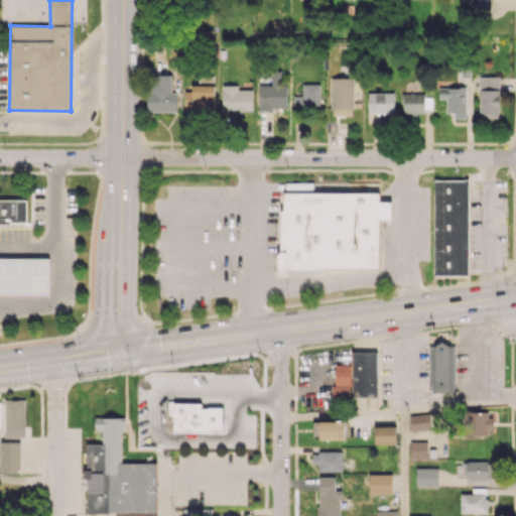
[(475,0),(476,11),(490,11),(490,0),(475,0)]
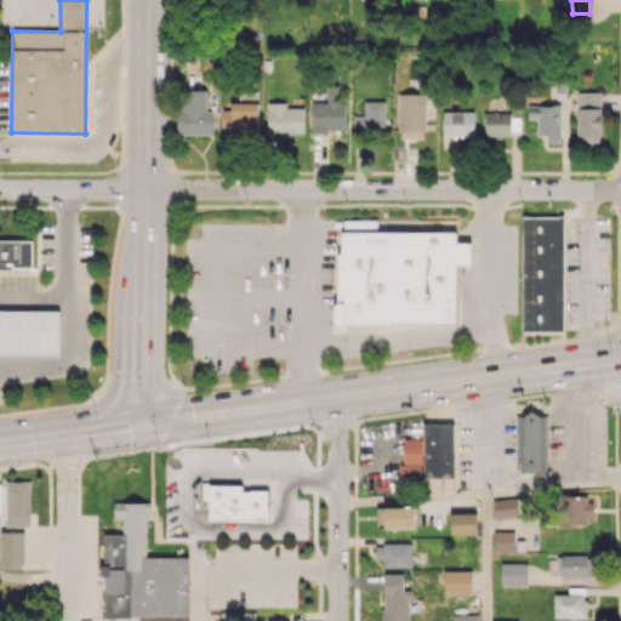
[(311,102),(311,130),(345,130),(345,98),(337,98),(337,86),(328,86),(328,102),(311,102)]
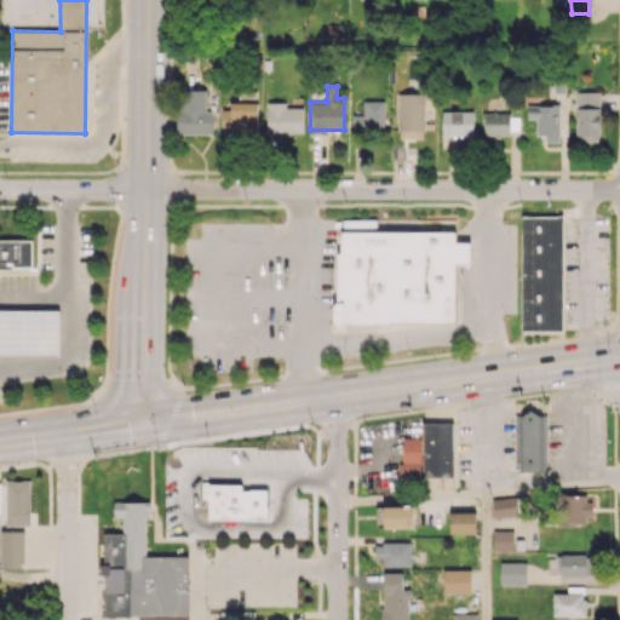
[(177,133),(211,135),(211,110),(206,110),(206,90),(177,90),(177,133)]
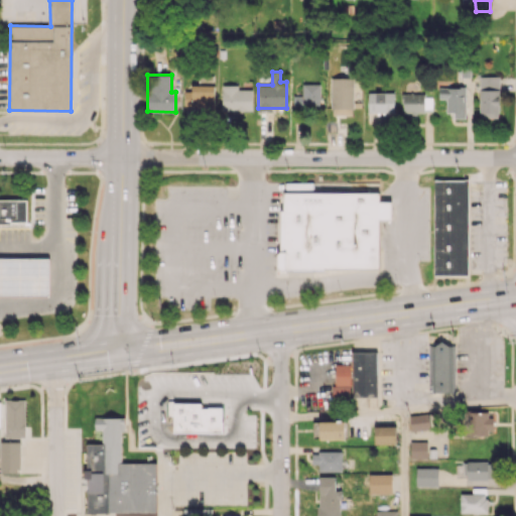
[(499,118),(499,77),(480,76),(479,117),(499,118)]
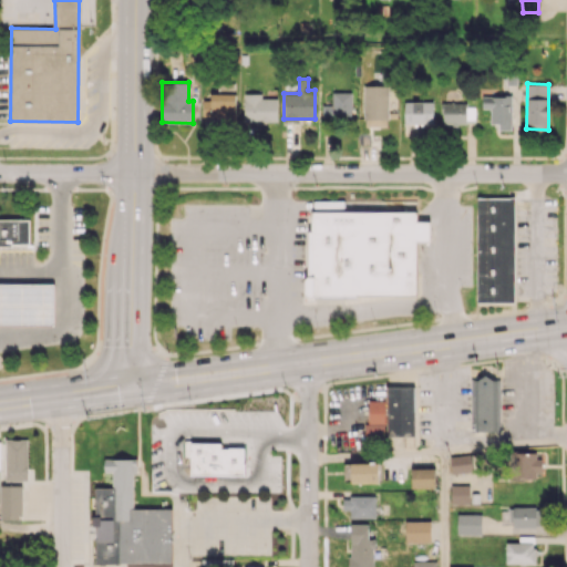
[(389,85),(364,85),(364,126),(389,126),(389,85)]
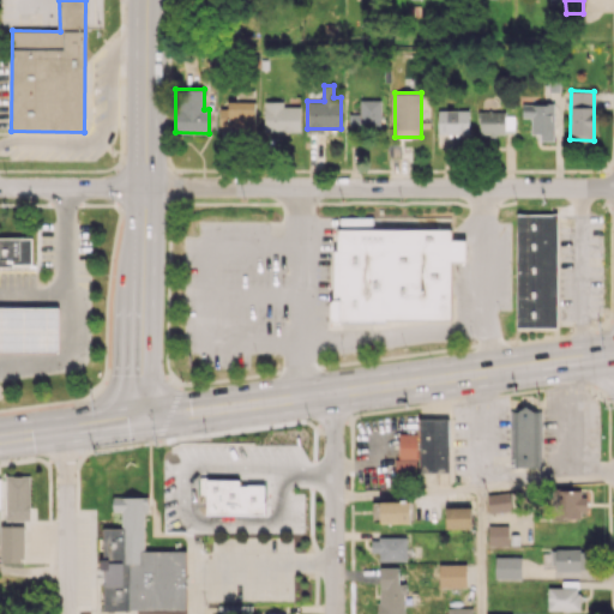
[(349,113),(349,128),(380,130),(380,100),(360,100),(359,113),(349,113)]
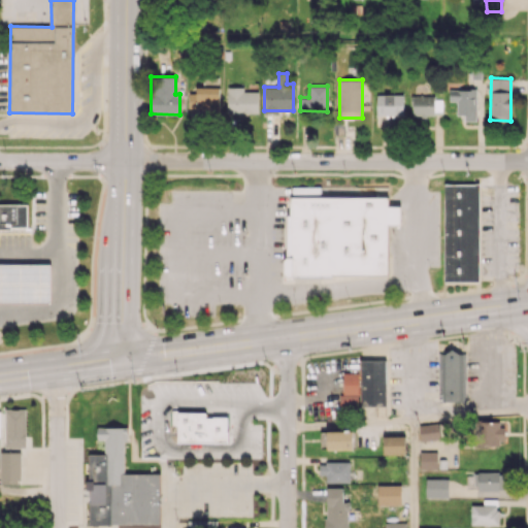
[(219,109),(220,89),(189,88),(188,108),(219,109)]
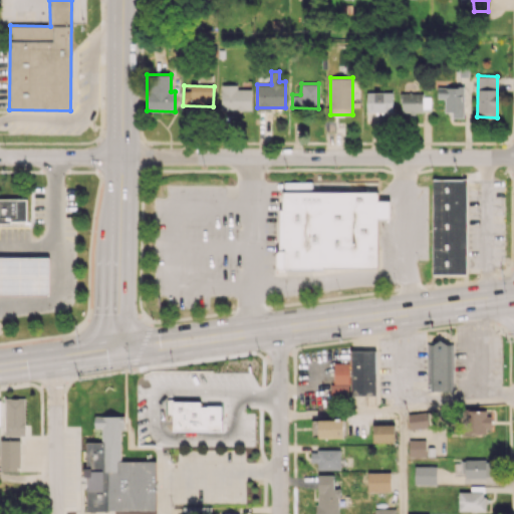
[(251,110),(251,89),(237,88),(237,85),(221,85),(221,110),(251,110)]
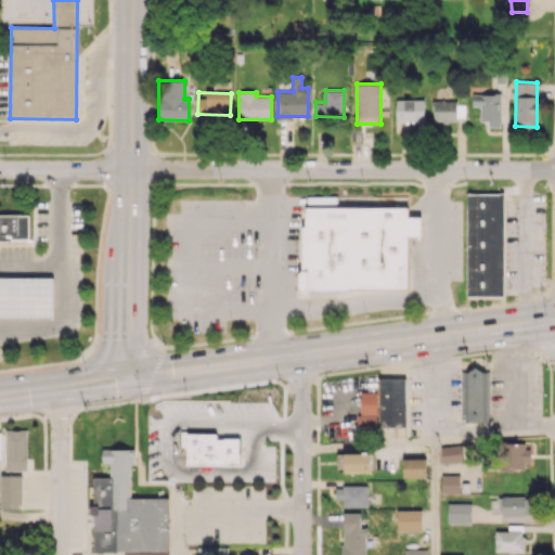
[(479,120),(488,120),(488,127),(500,127),(501,94),(472,93),(472,105),(480,106),(479,120)]
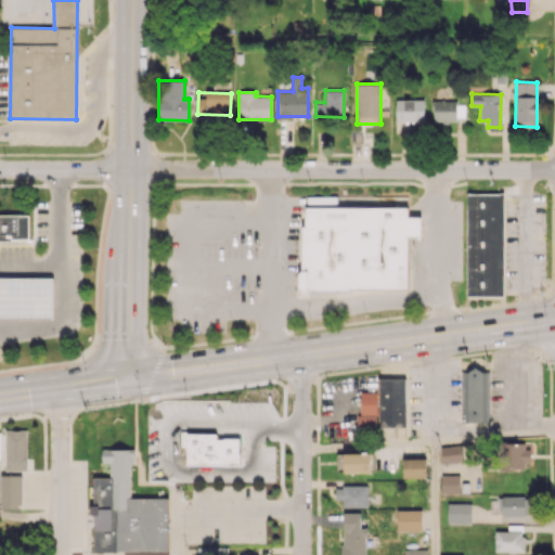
[(396,121),(424,121),(424,100),(396,99),(396,121)]
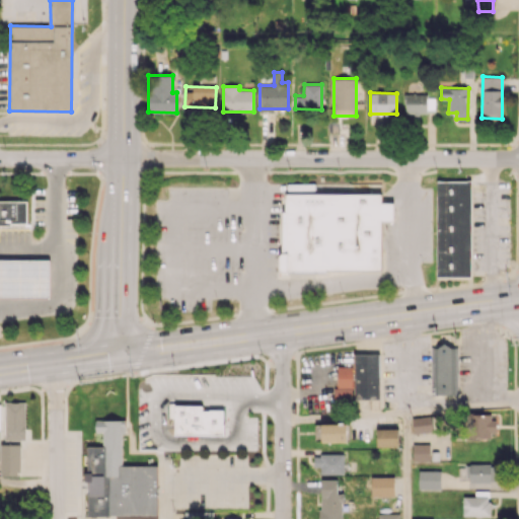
[(434,113),(434,95),(404,95),(404,114),(434,113)]
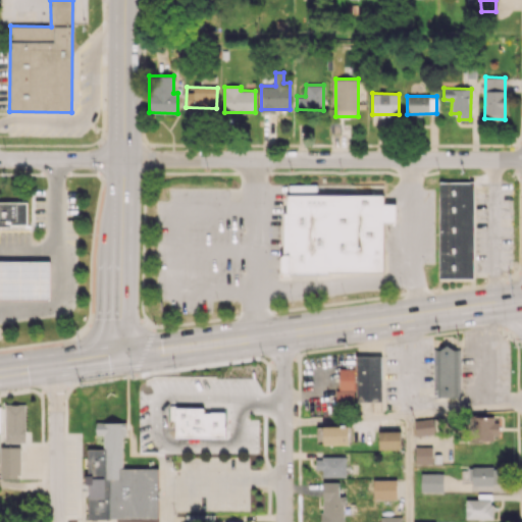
[(438,180),(438,278),(474,279),(474,180),(438,180)]
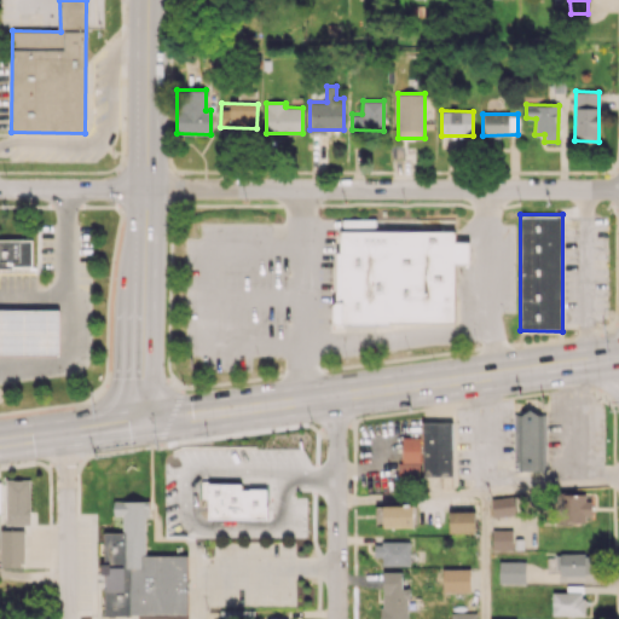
[(342,232),(342,301),(334,301),(334,323),(453,323),(453,264),(453,241),(453,232),(342,232)]
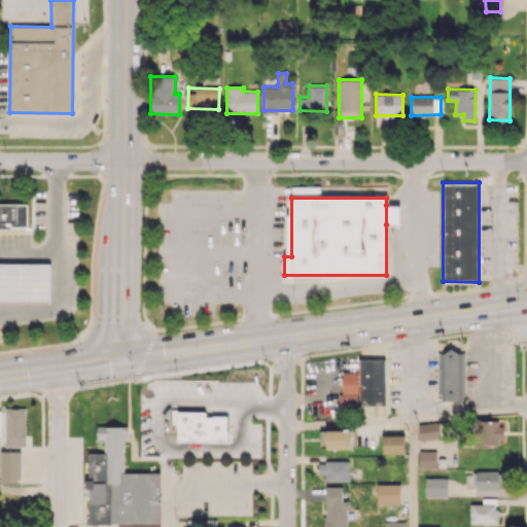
[(0,204),(0,226),(30,227),(30,204),(0,204)]
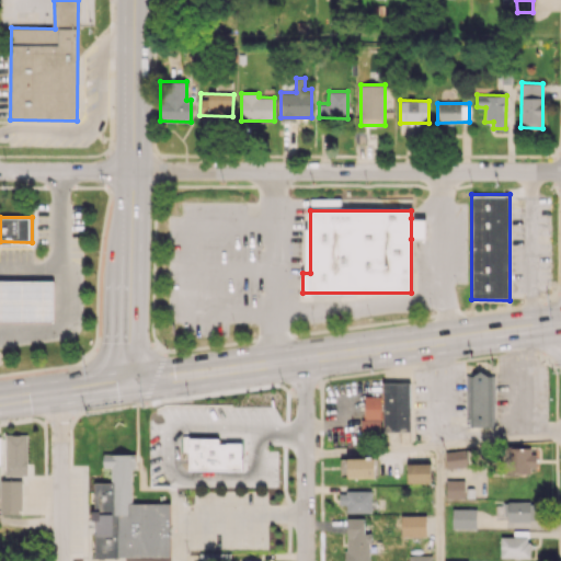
[(425,218),(411,218),(411,239),(425,239),(425,218)]
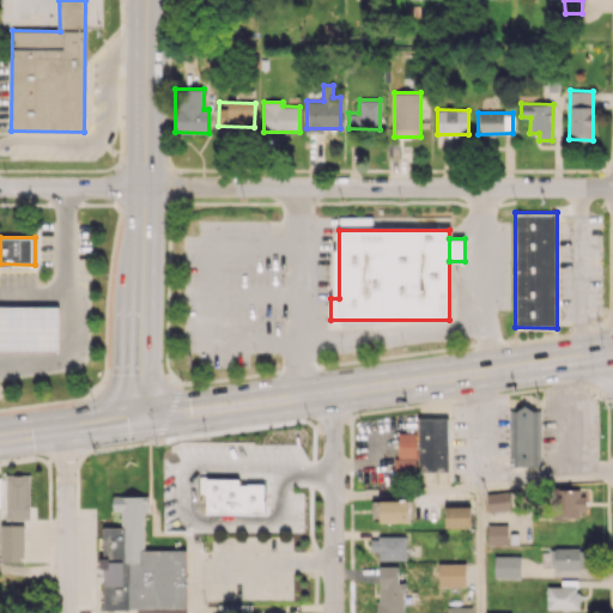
[(0,304),(0,349),(61,349),(61,304),(0,304)]
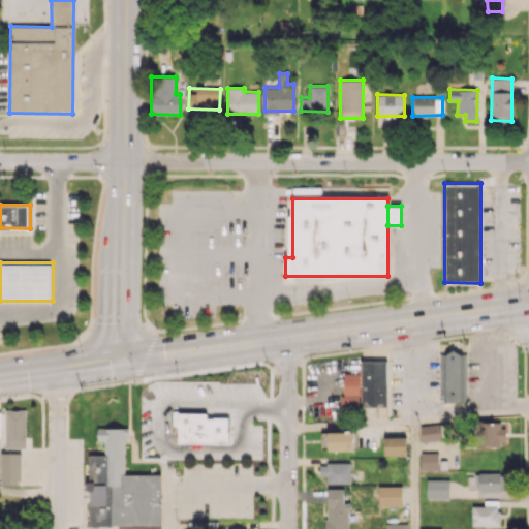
[(453,349),(445,354),(440,353),(439,402),(466,402),(466,354),(460,354),(453,349)]
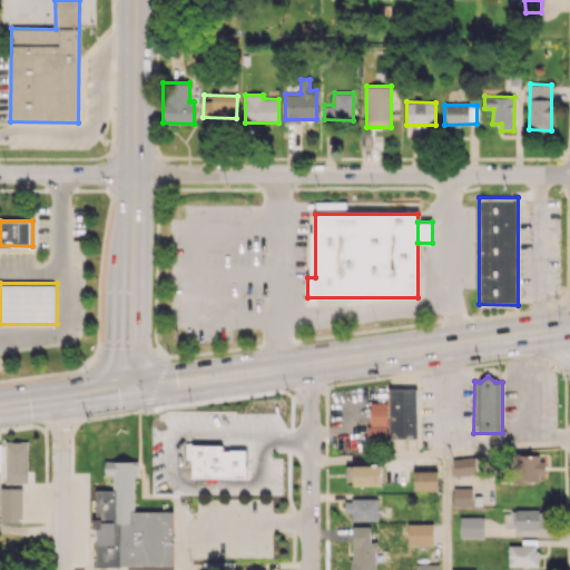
[(387,389),(390,439),(415,438),(414,387),(387,389)]
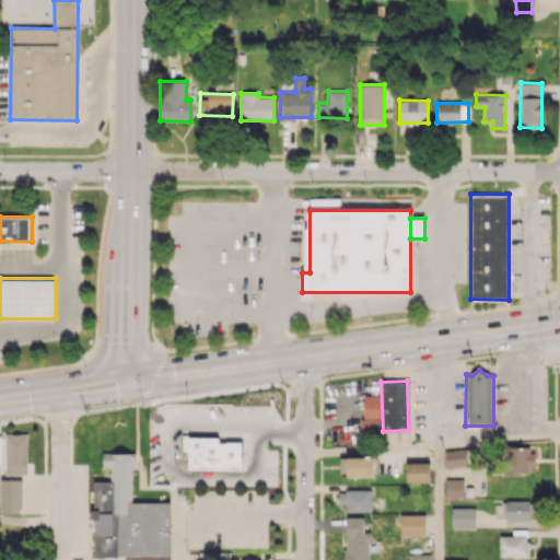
[(363,395),(363,419),(360,419),(361,432),(380,431),(380,421),(376,418),(381,410),(380,395),(363,395)]
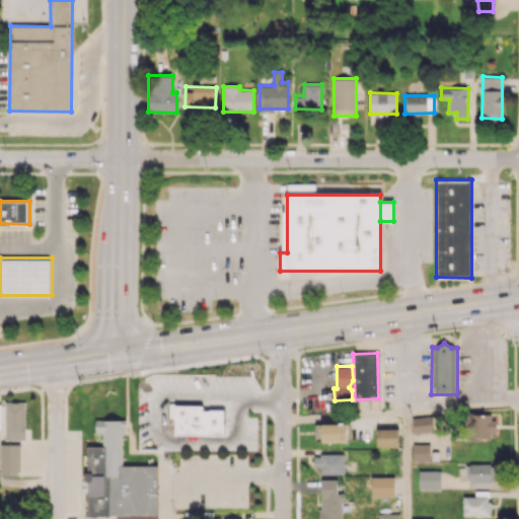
[(24,401),(4,402),(5,440),(25,440),(24,401)]
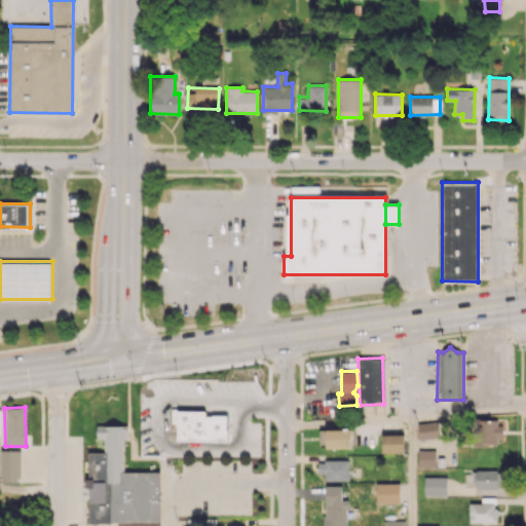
[(177,410),(177,440),(226,441),(226,415),(204,416),(204,411),(177,410)]
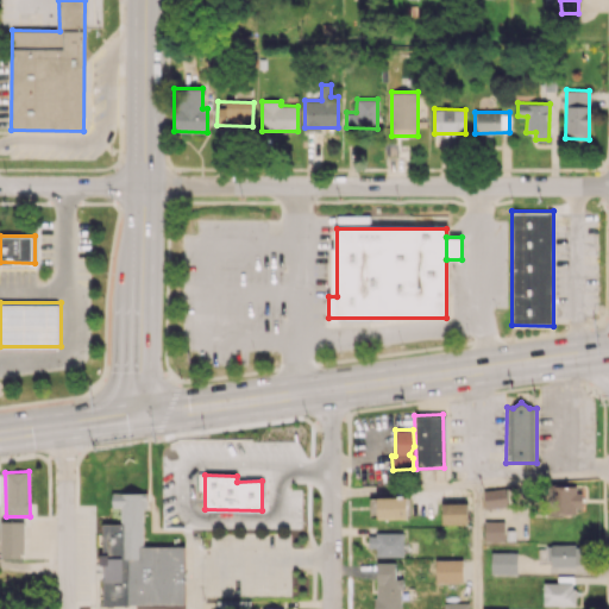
[(507,489),(484,489),(484,508),(508,507),(507,489)]
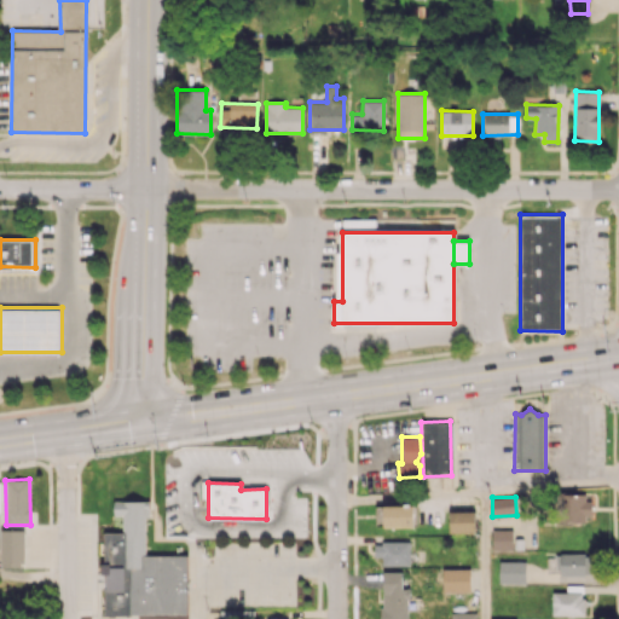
[(114,501),(114,515),(122,515),(126,567),(140,567),(140,553),(145,550),(145,516),(149,518),(149,501),(114,501)]
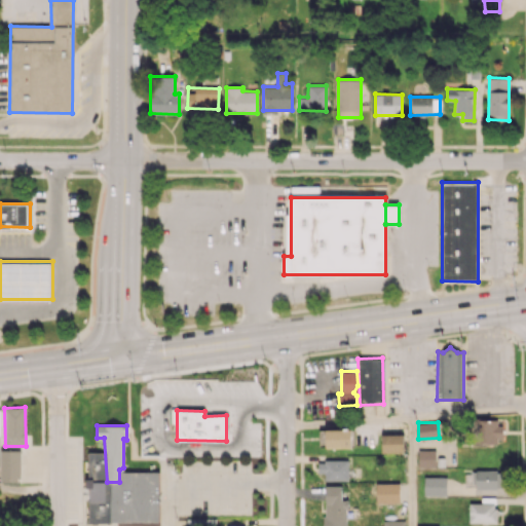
[(326,448),(351,447),(351,429),(326,429),(326,448)]
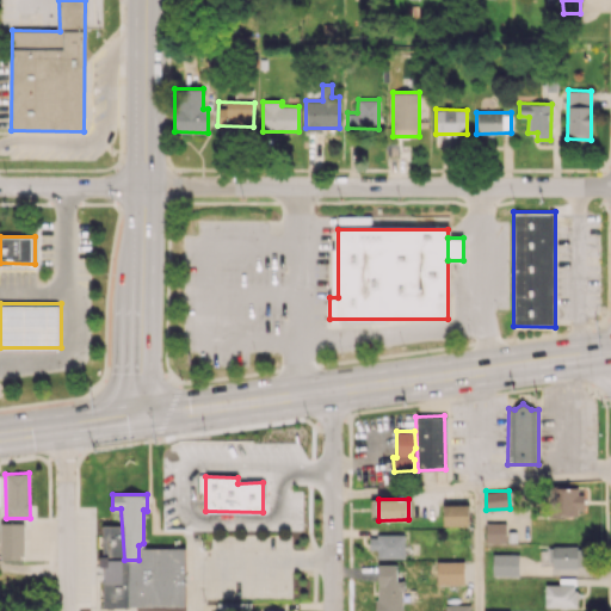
[(469,525),(469,504),(443,505),(444,526),(469,525)]
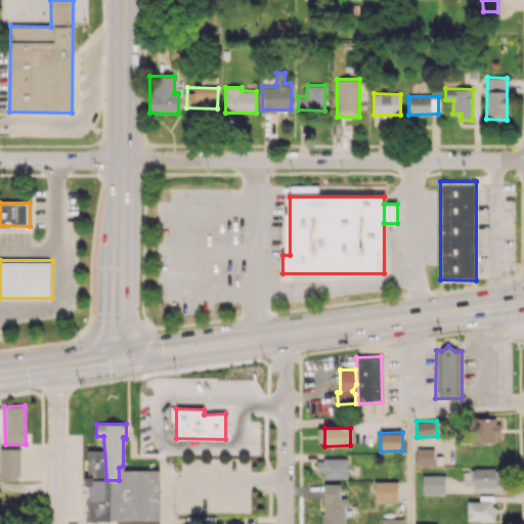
[(20,448),(1,448),(0,479),(20,480),(20,448)]
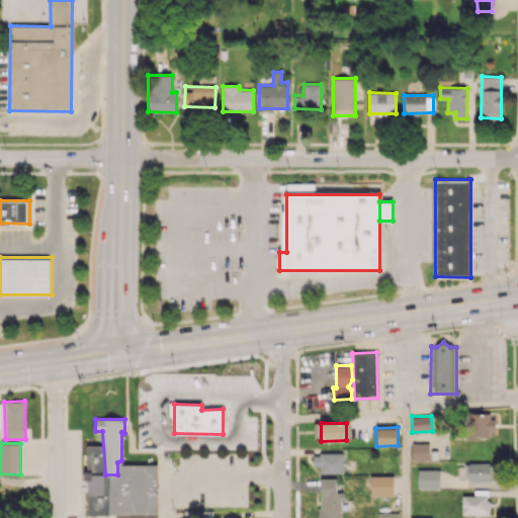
[(428,460),(429,443),(412,443),(412,460),(428,460)]
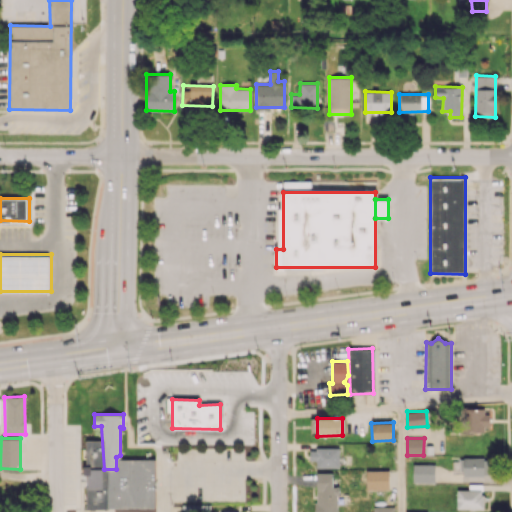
[(339,448),(309,448),(309,461),(316,461),(315,467),(339,468),(339,448)]
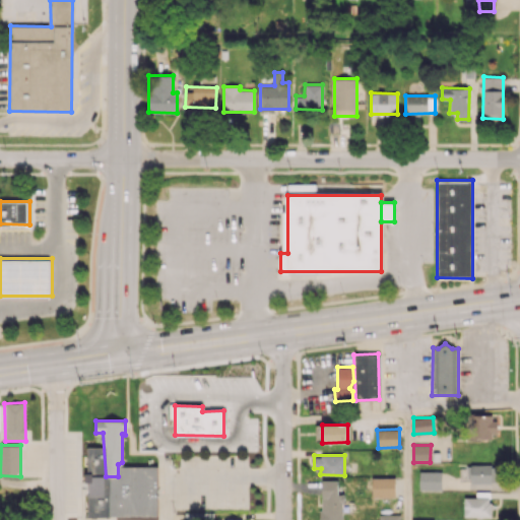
[(470,465),(470,483),(498,482),(497,464),(470,465)]
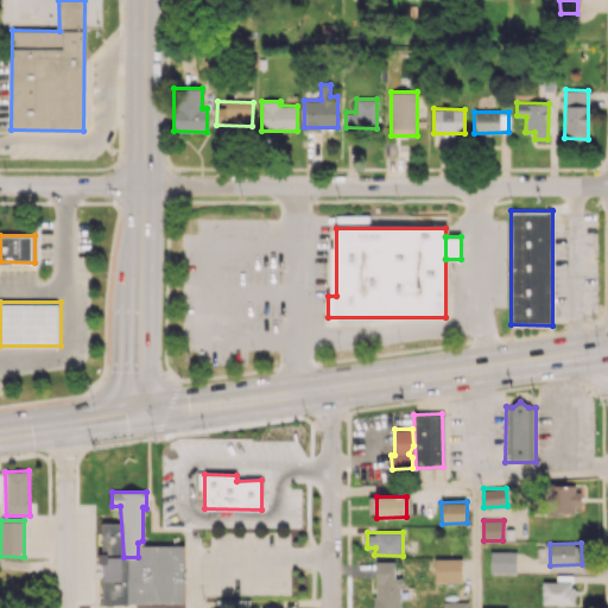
[(515,572),(515,551),(491,551),(489,572),(515,572)]
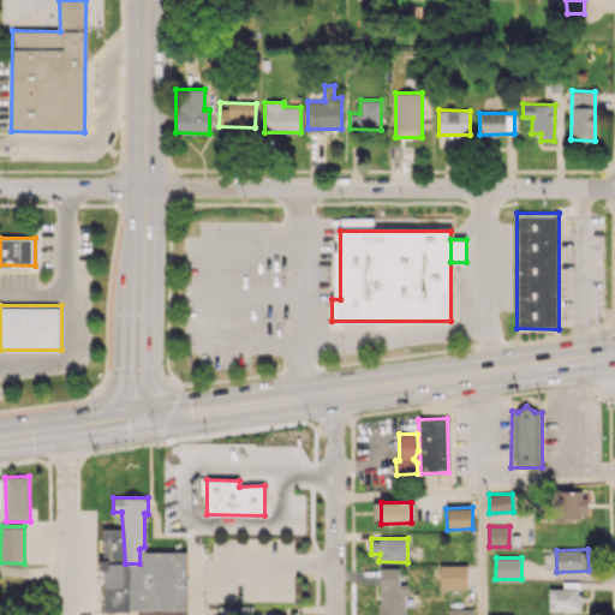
[(440,566),(440,589),(467,587),(466,565),(440,566)]
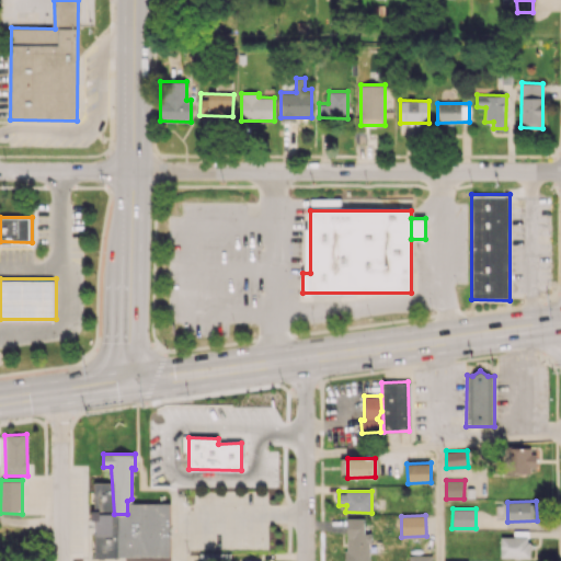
[(345,560),(369,560),(370,533),(365,533),(365,518),(346,518),(345,560)]
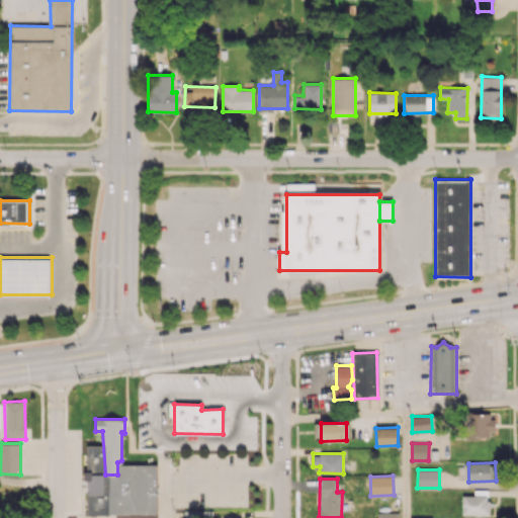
[(461,515),(488,515),(488,490),(473,490),(473,496),(462,495),(461,515)]
